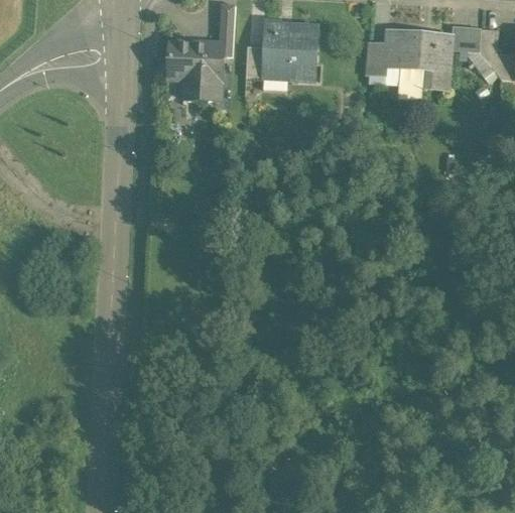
[(234,6),(220,5),(218,45),(222,45),(222,57),(231,58),(234,6)]
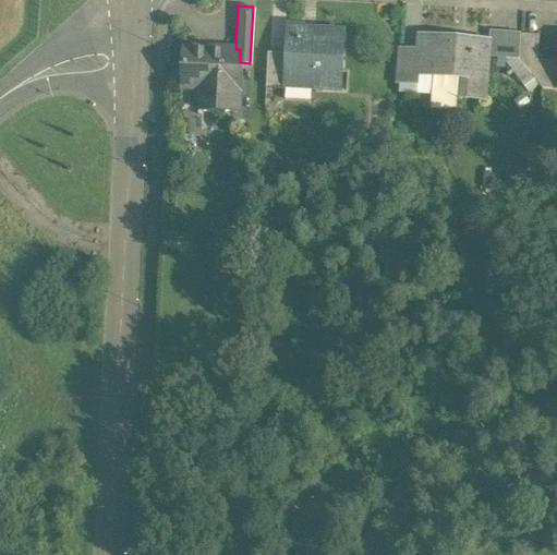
[(342,31),(302,28),(302,25),(286,24),(283,52),(282,85),(339,88),(342,31)]
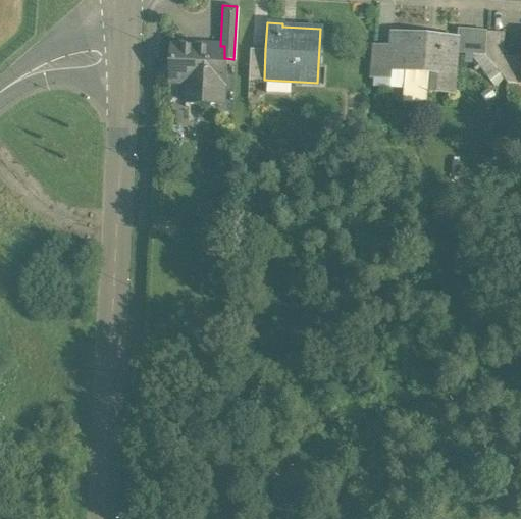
[(503,32),(485,31),(484,53),(505,82),(520,83),(520,68),(520,55),(502,55),(503,32)]
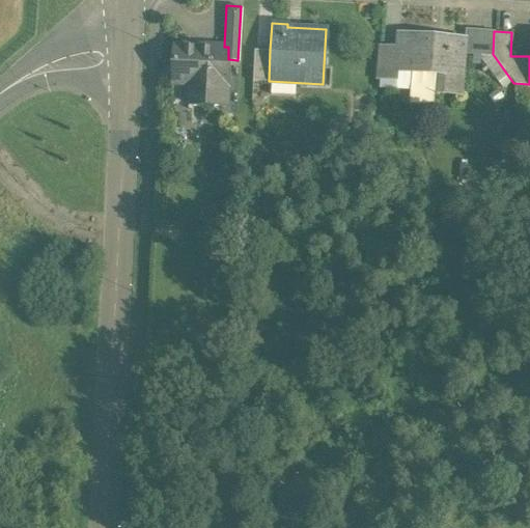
[(464,38),(397,34),(396,48),(397,48),(395,70),(397,70),(426,72),(425,90),(459,93),(464,38)]
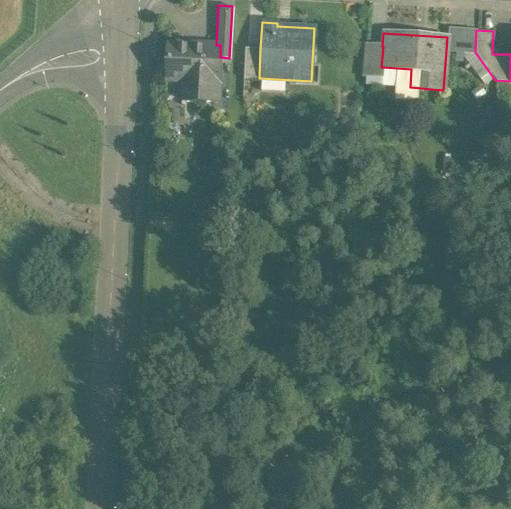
[(216,45),(168,42),(166,75),(185,76),(184,99),(217,101),(220,57),(220,45),(216,45)]
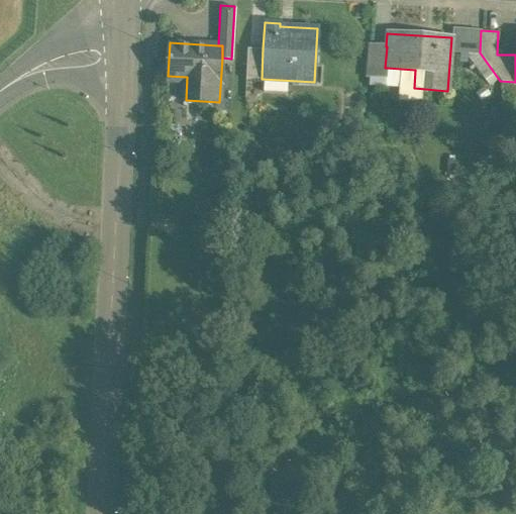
[(386,46),(370,45),(367,75),(386,76),(387,68),(385,68),(387,46),(386,46)]
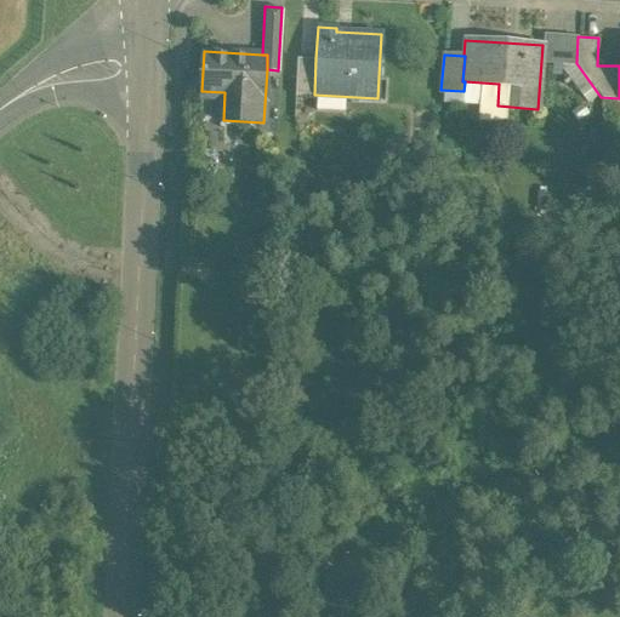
[(316,58),(296,57),(295,93),(314,95),(316,58)]
